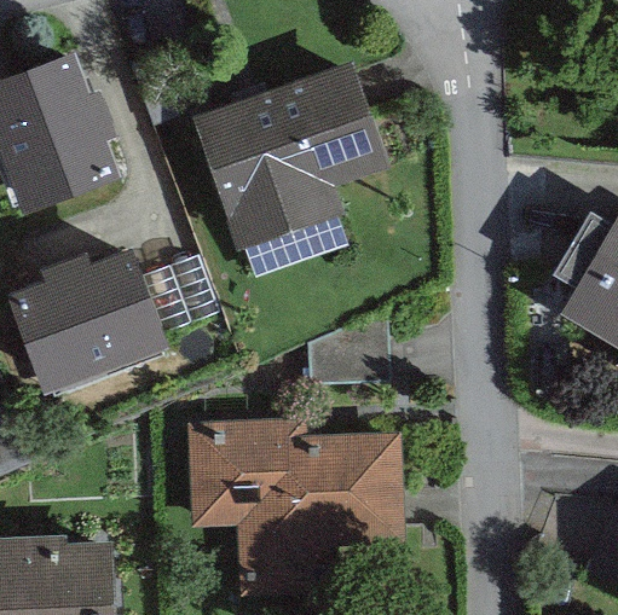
[(75,48),(0,76),(0,154),(22,212),(120,174),(107,138),(115,134),(98,90),(91,92),(75,48)]
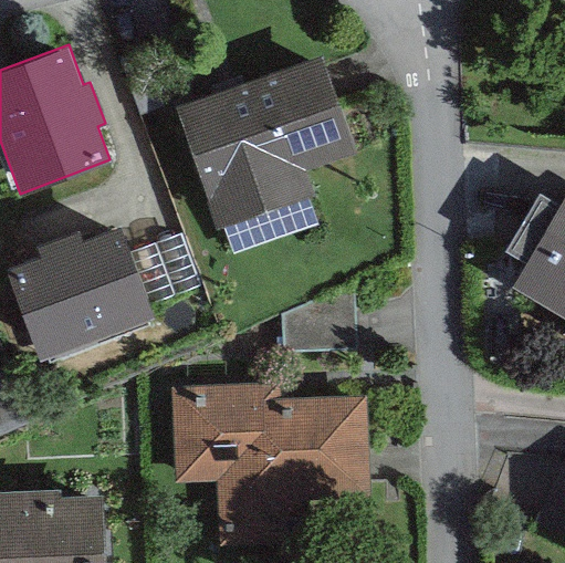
[(322,54),(176,106),(219,227),(223,225),(307,196),(313,194),(304,168),(356,150),(322,54)]
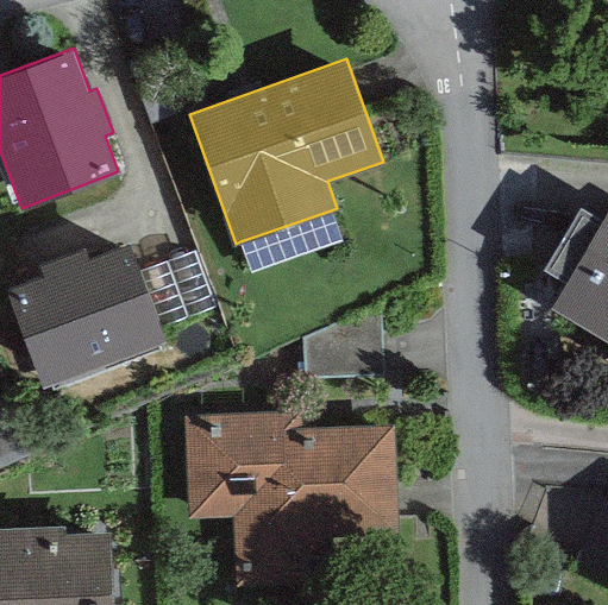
[(342,241),(331,210),(240,241),(252,275),(342,241)]
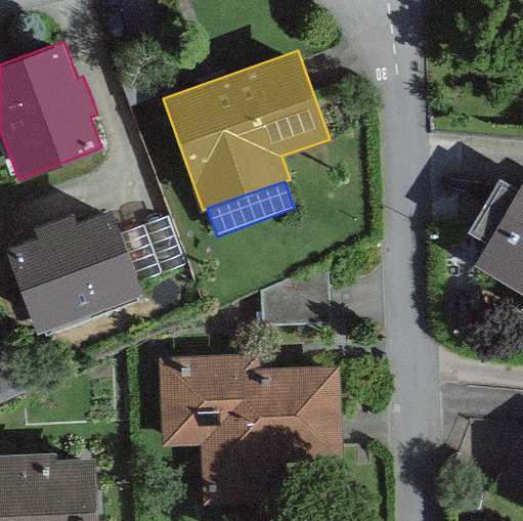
[(522,182),(474,264),(522,292),(522,182)]
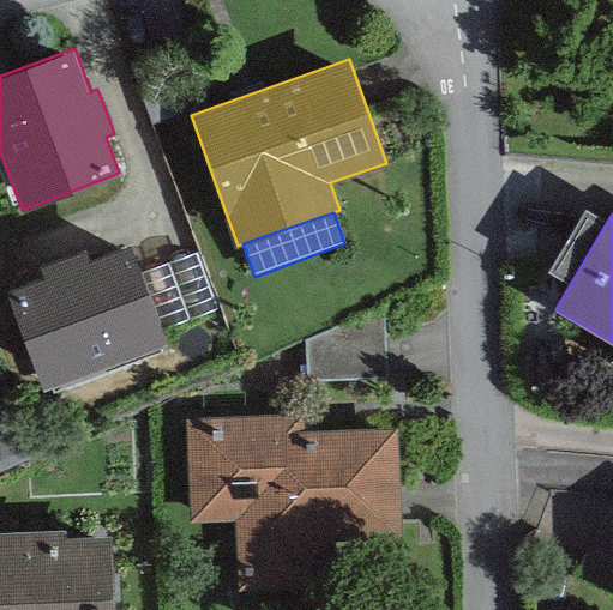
[(44,279),(6,294),(42,387),(167,340),(131,246),(90,260),(85,249),(38,266),(44,279)]
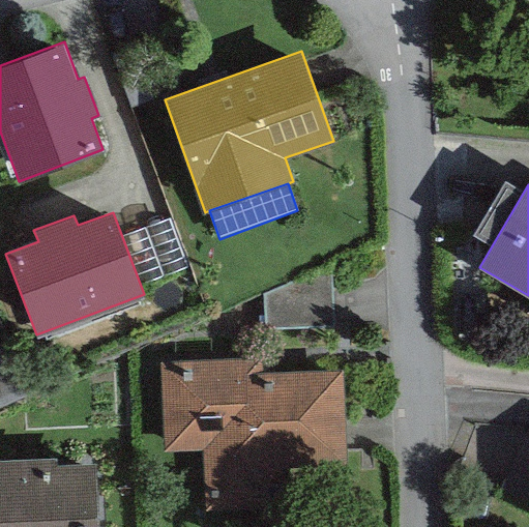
[(170,218),(123,235),(141,285),(188,267),(170,218)]
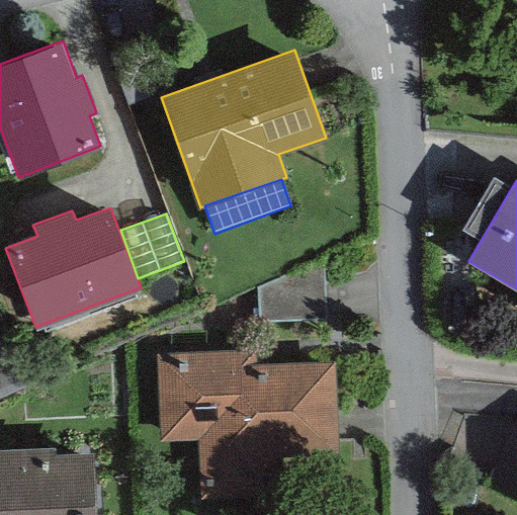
[(323,261),(258,289),(259,325),(326,323),(323,261)]
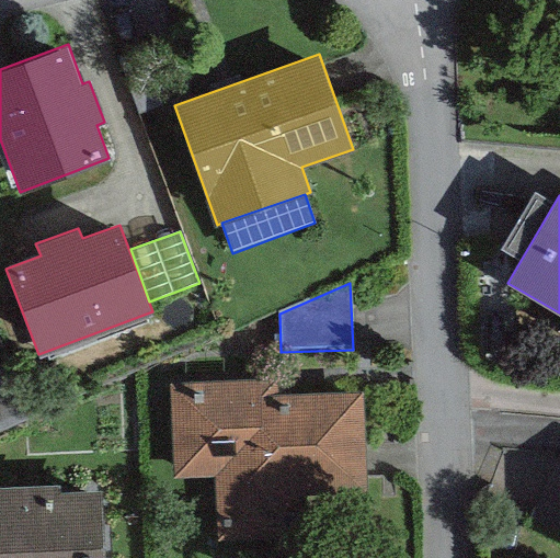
[(282,379),(170,385),(174,479),(214,477),(218,544),(308,539),(306,496),(366,492),(362,394),(282,398),(282,379)]
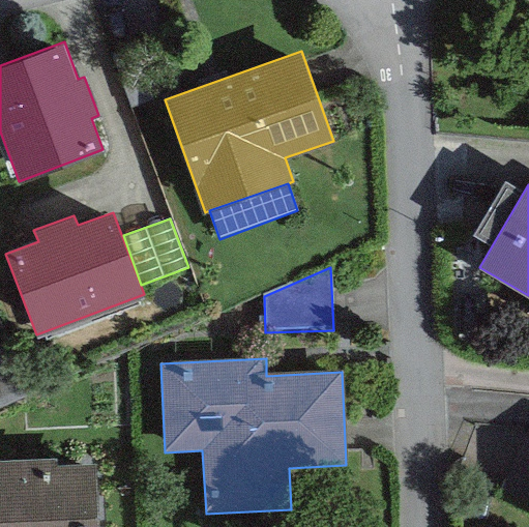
[(98,526),(96,463),(56,465),(56,458),(0,460),(0,526),(98,526)]
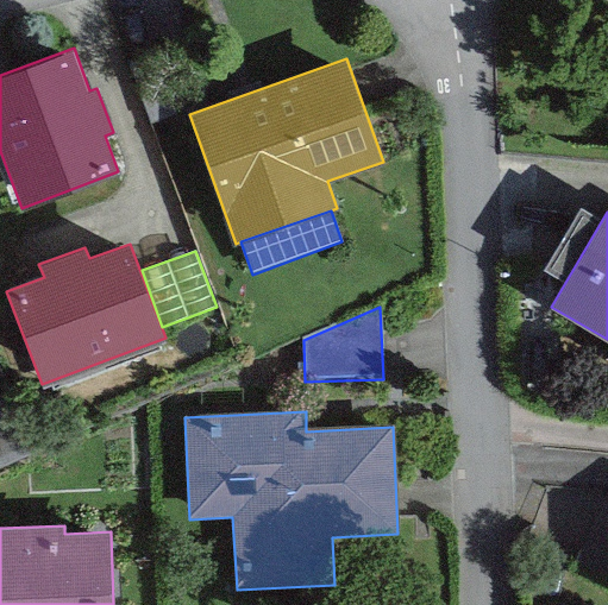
All buildings are outlined.
